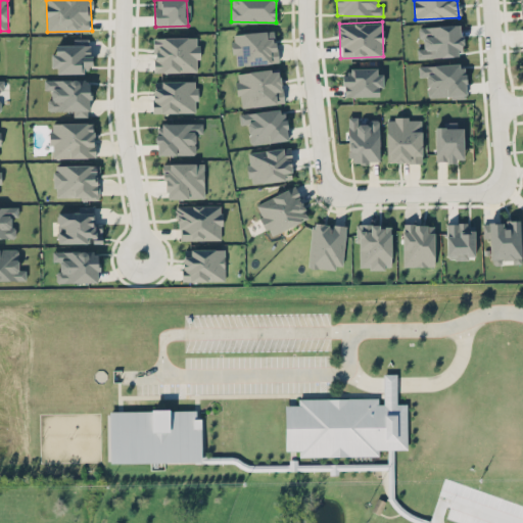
[(417,57),(463,55),(461,25),(420,26),(422,48),(417,48),(417,57)]
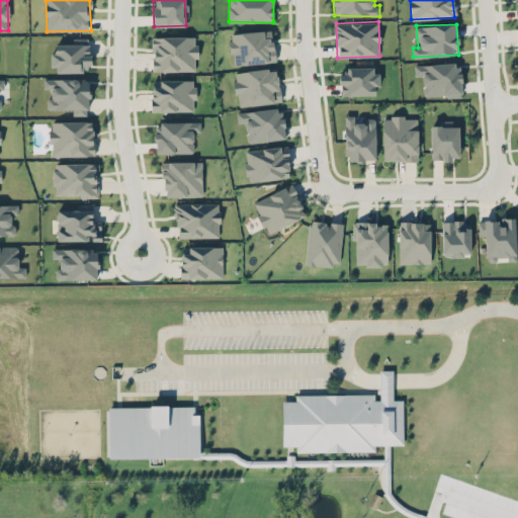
[(274,62),(272,30),(229,32),(231,55),(235,55),(235,64),(274,62)]
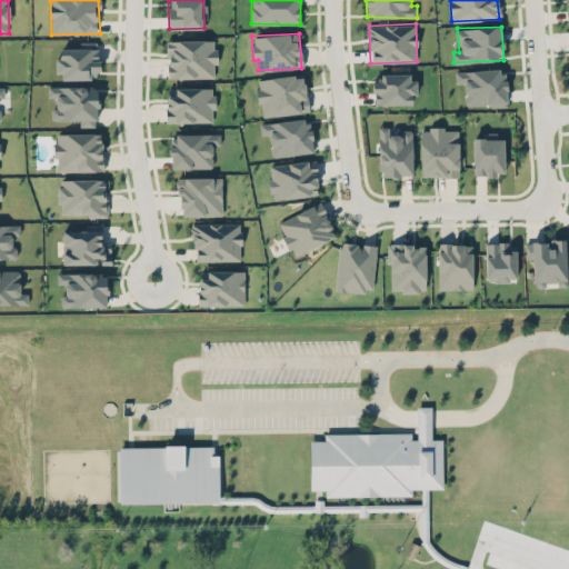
[(216,39),(167,40),(168,78),(217,77),(216,39)]
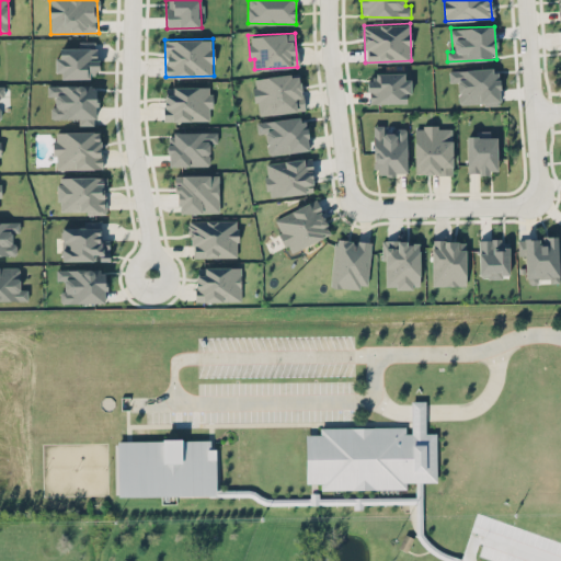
[(60,47),(60,57),(57,57),(58,79),(92,78),(92,70),(98,70),(98,41),(79,42),(79,47),(60,47)]
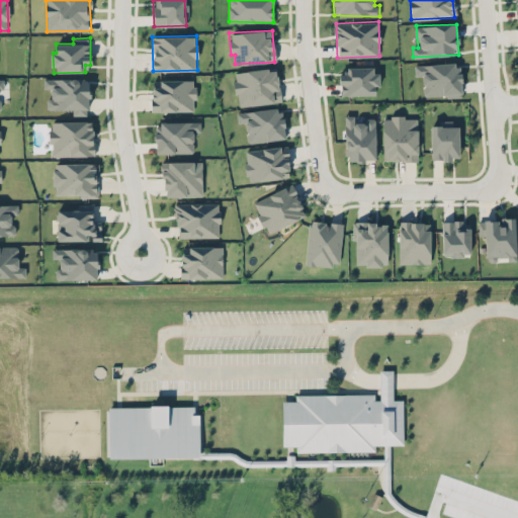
[(415,65),(415,76),(423,75),(424,95),(462,93),(460,63),(415,65)]
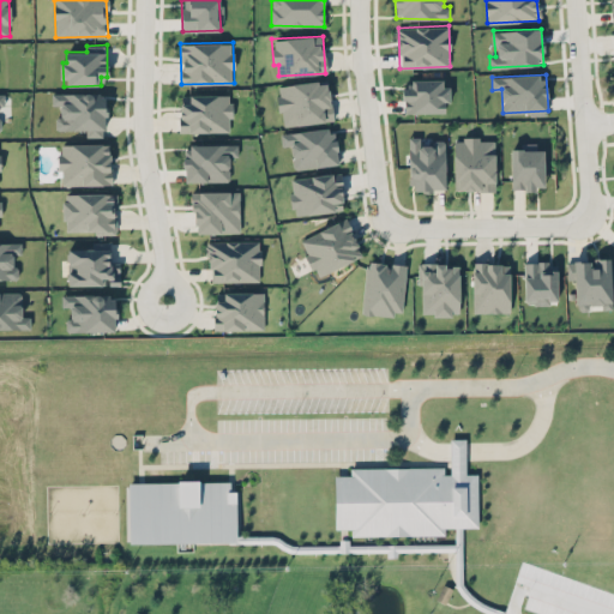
[(282,126),(332,120),(329,79),(277,85),(282,126)]
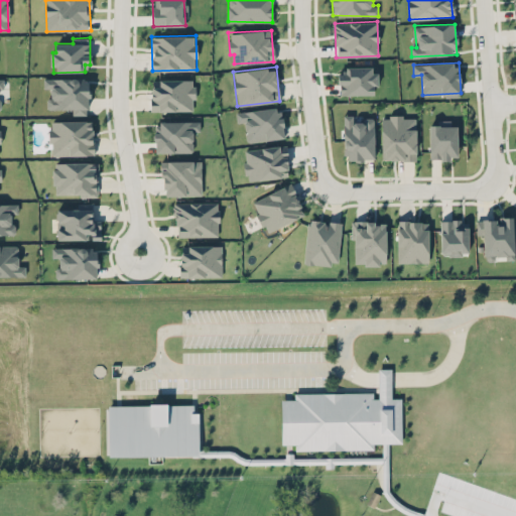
[(376,67),(346,67),(346,74),(339,74),(339,95),(374,94),(374,86),(376,86),(376,67)]
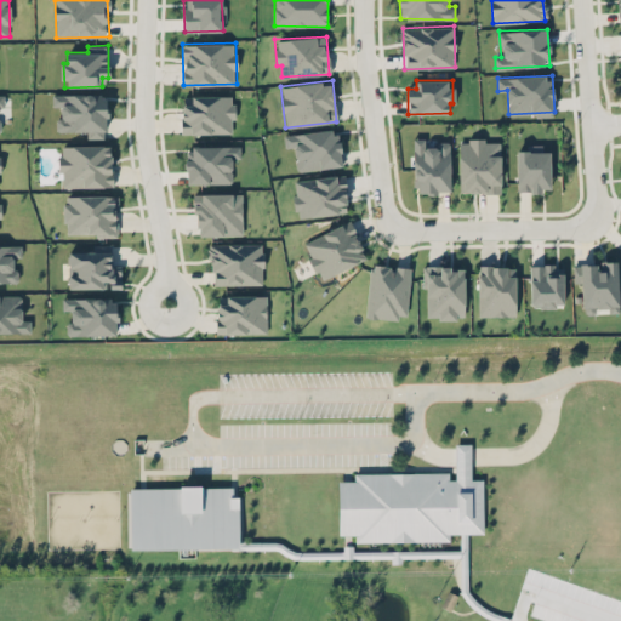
[(87,131),(87,138),(107,137),(106,93),(52,95),(52,106),(58,106),(58,131),(87,131)]
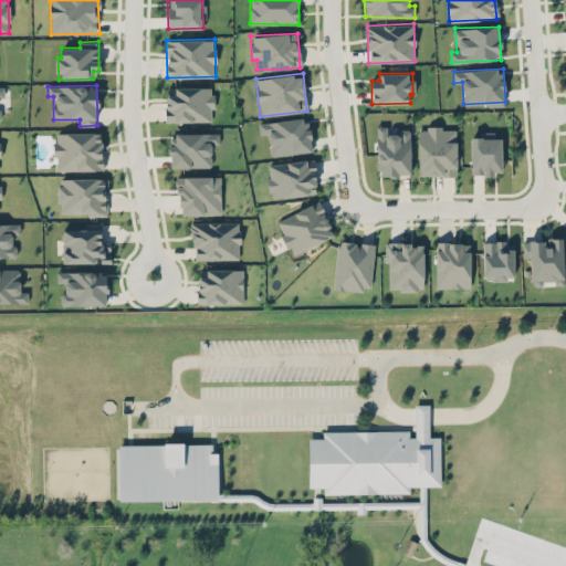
[(213,87),(166,86),(166,122),(212,122),(213,87)]
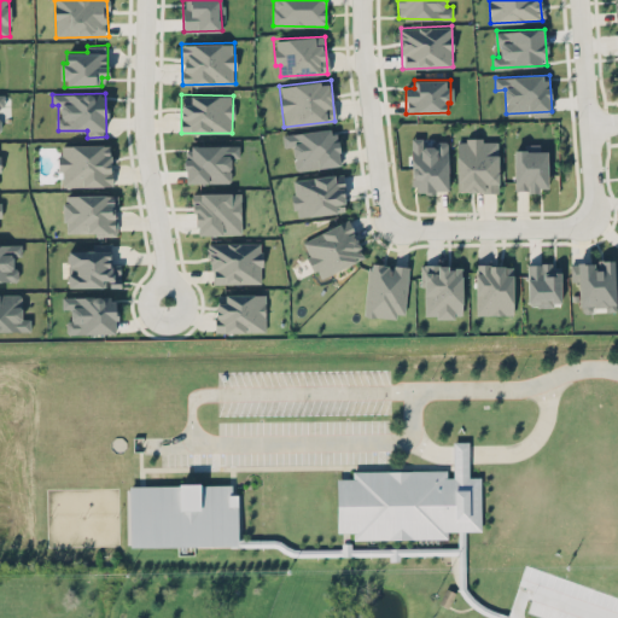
[(283,134),(284,147),(293,146),(296,170),(340,165),(337,128),(283,134)]
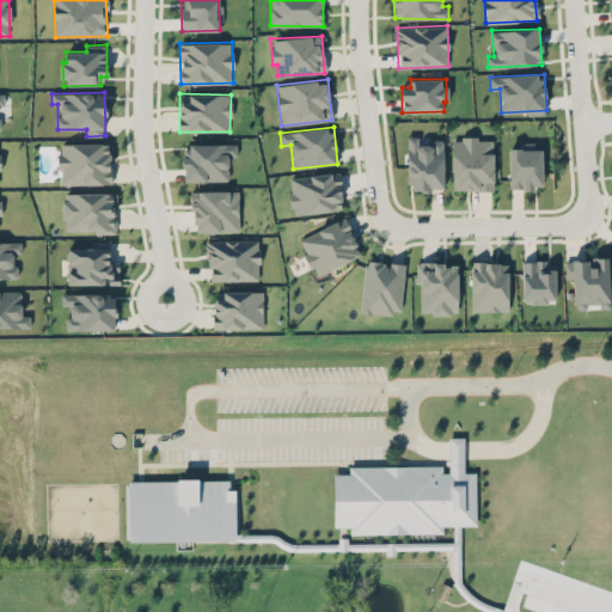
[(445,189),(444,141),(418,141),(418,136),(408,136),(409,190),(445,189)]
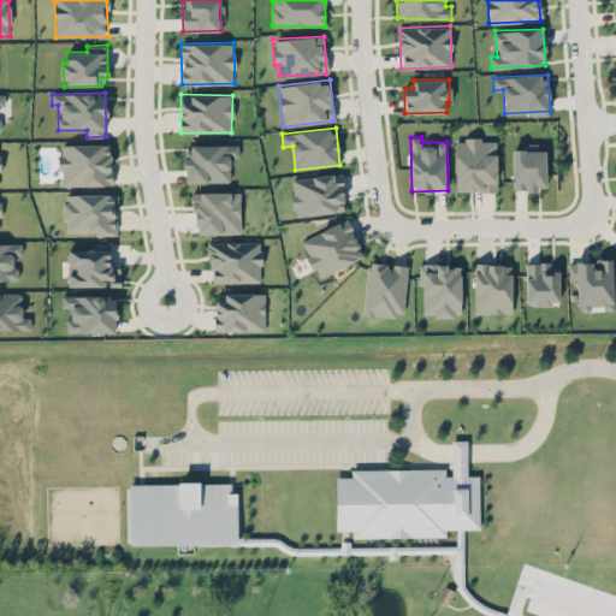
[(456,190),(497,190),(496,138),(455,138),(456,190)]
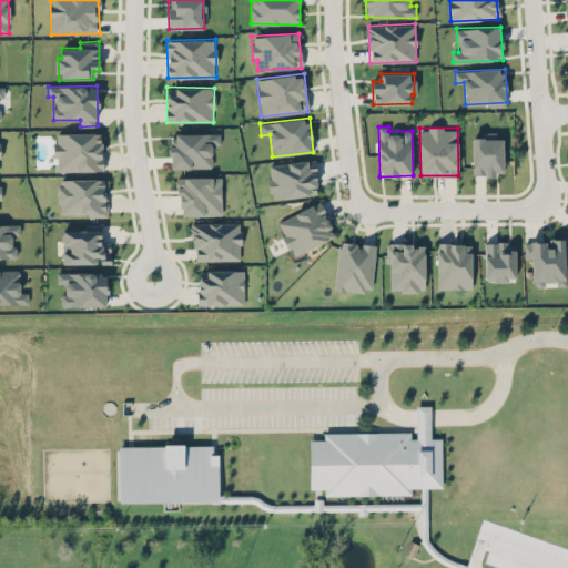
[(103,171),(102,132),(56,133),(56,171),(103,171)]
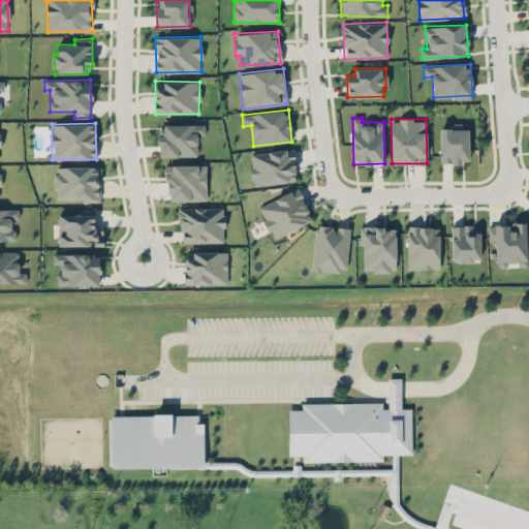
[(158,125),(159,156),(198,155),(197,134),(205,134),(205,124),(158,125)]
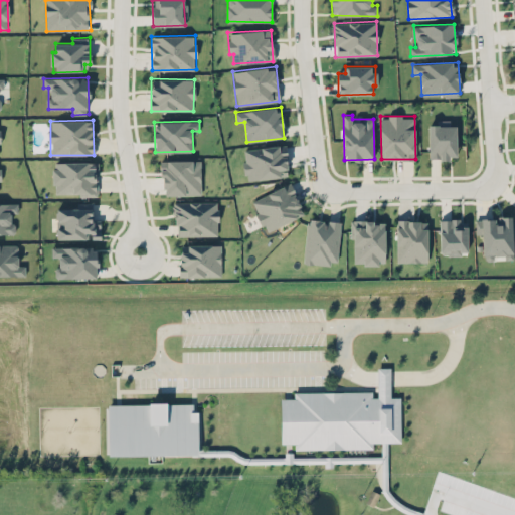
[(456,122),(438,122),(438,124),(427,124),(428,158),(457,158),(456,122)]
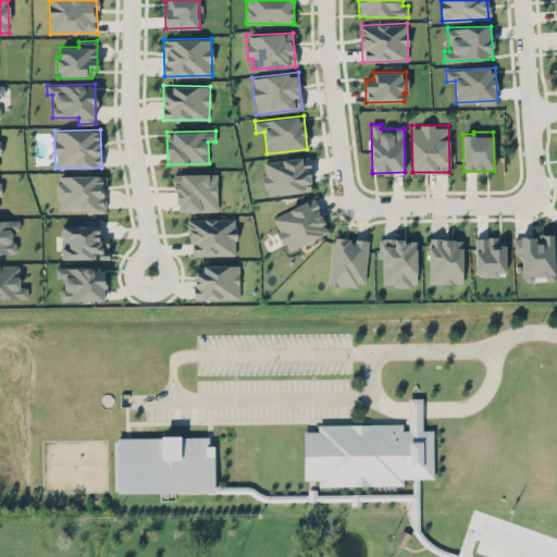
[(311,193),(310,158),(264,159),(265,194),(311,193)]
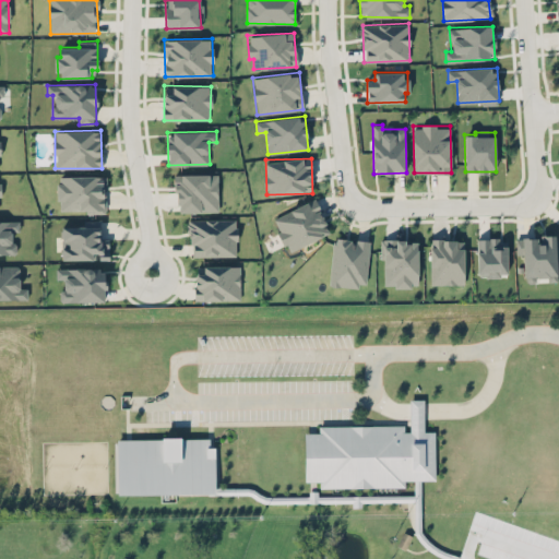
[(177,212),(218,211),(217,174),(176,175),(177,212)]
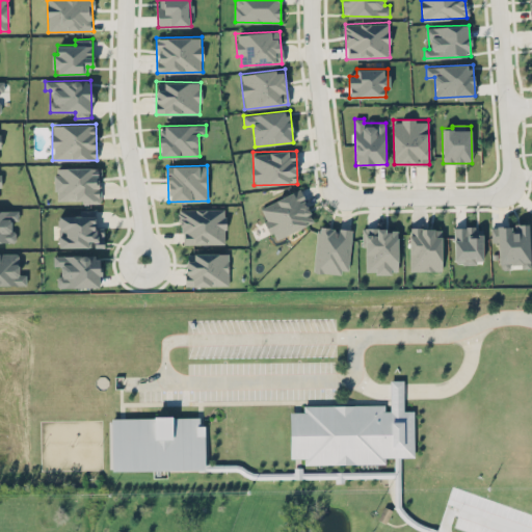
[(100,166),(55,167),(56,202),(100,201),(100,166)]
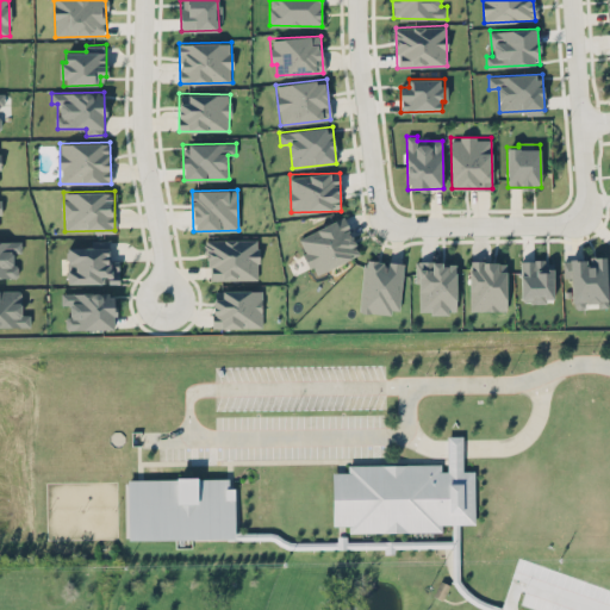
[(313,274),(360,254),(344,217),(298,237),(313,274)]
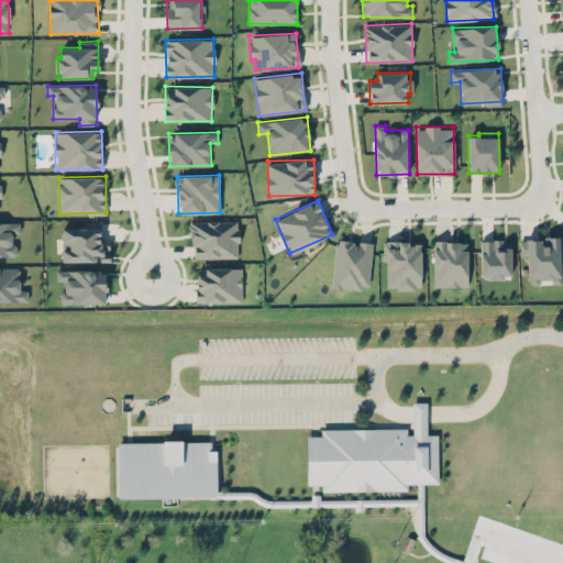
[(192,258),(239,257),(239,220),(191,221),(192,258)]
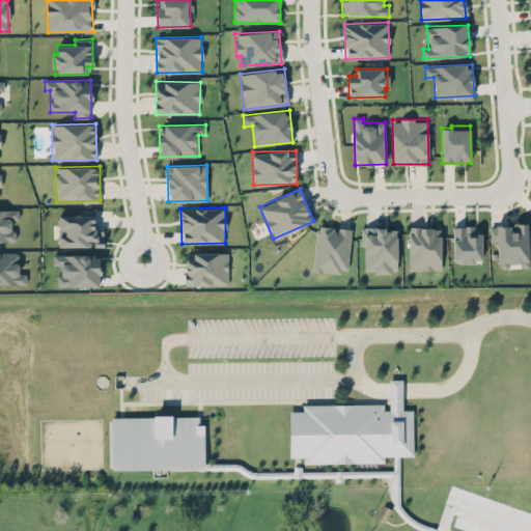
[(59,247),(104,246),(104,226),(95,227),(95,208),(80,210),(80,215),(58,215),(59,247)]
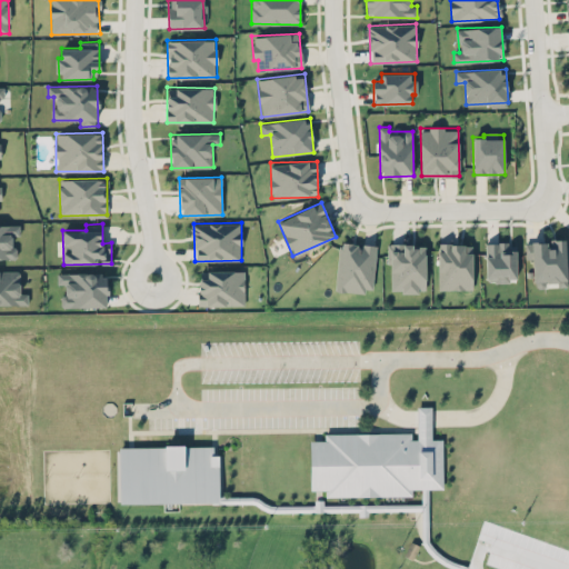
[(0,225),(0,258),(17,259),(17,246),(12,246),(11,236),(20,236),(20,225),(0,225)]
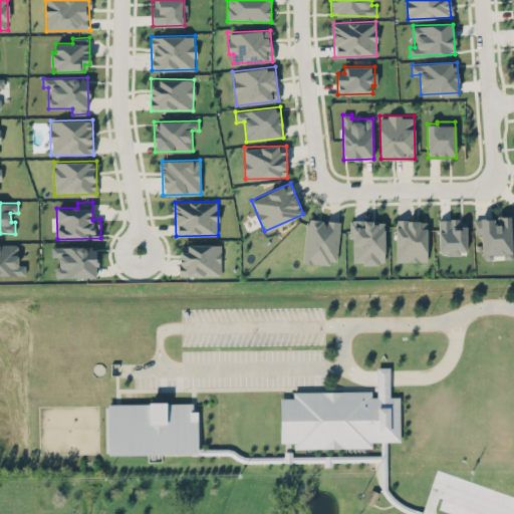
[(511,216),(475,218),(475,234),(481,233),(482,254),(504,253),(504,259),(513,258),(511,216)]
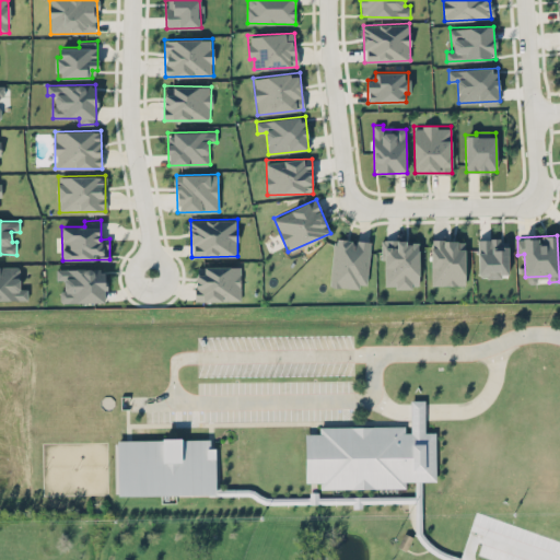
[(368,288),(370,241),(334,238),(330,286),(368,288)]
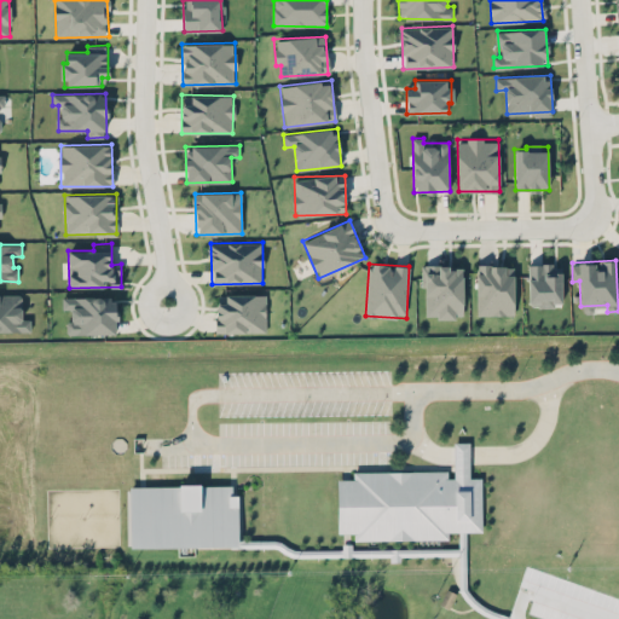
[(476,314),(514,314),(514,265),(476,265),(476,314)]
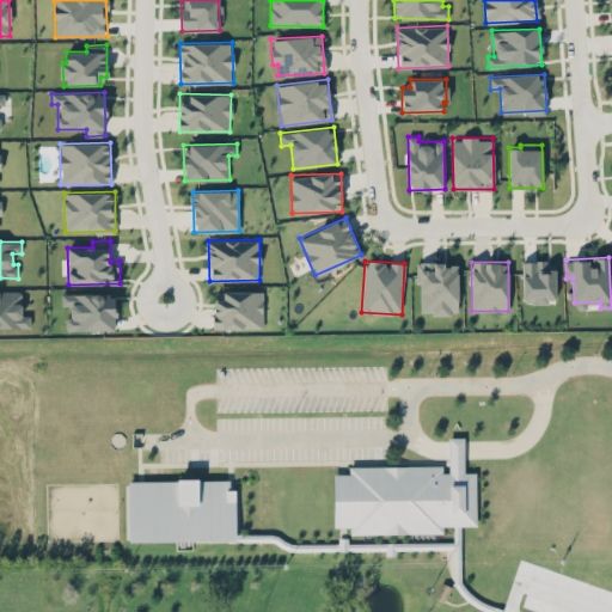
[(522,262),(524,301),(556,301),(555,262),(522,262)]
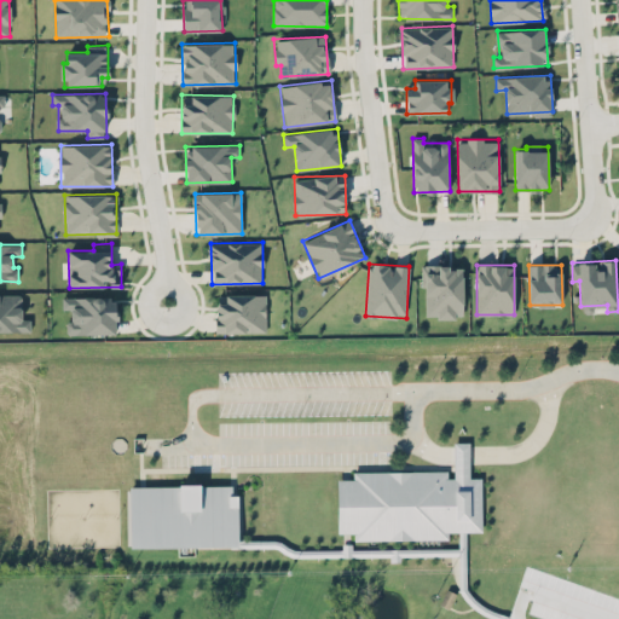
[(423,317),(463,317),(463,266),(423,266),(423,317)]
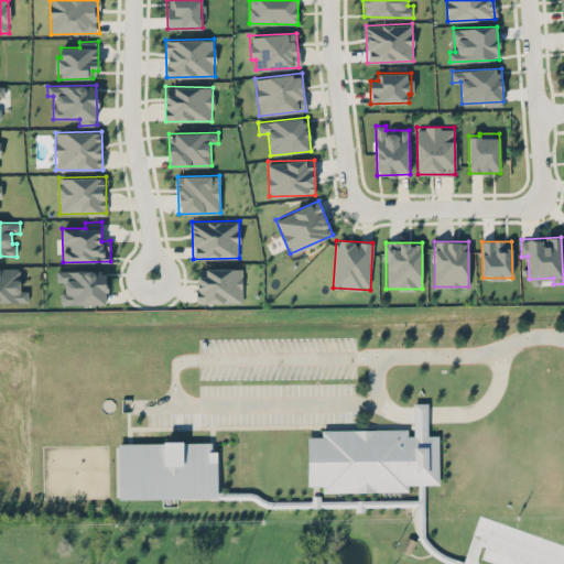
[(0,301),(28,301),(28,290),(20,290),(20,268),(0,268),(0,301)]
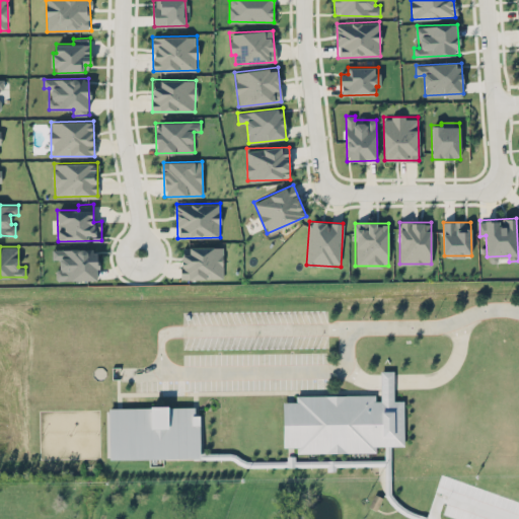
[(223,246),(181,247),(181,279),(223,278),(223,246)]
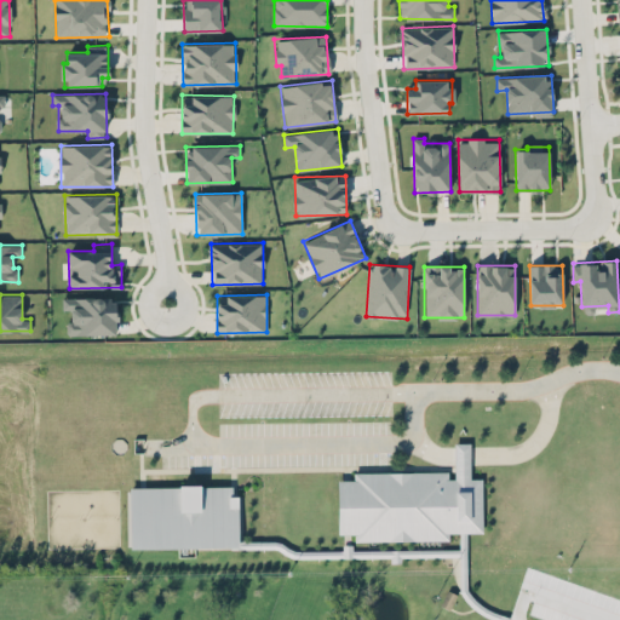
[(62,298),(63,309),(72,309),(72,320),(67,320),(67,334),(116,334),(116,297),(62,298)]
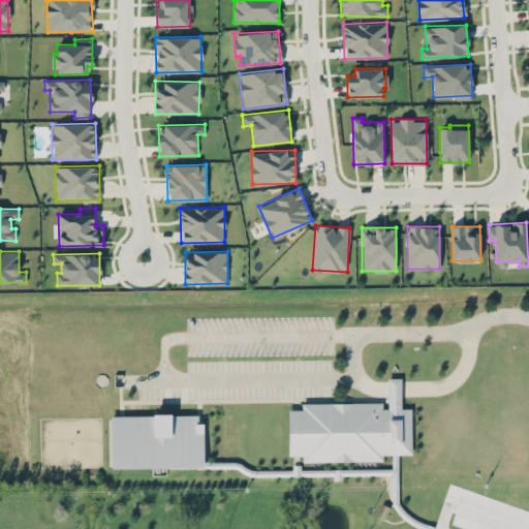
[(410,453),(410,407),(400,407),(400,376),(386,376),(386,402),(302,402),(302,408),(288,408),(288,454),(302,454),(302,460),(382,459),(382,453),(410,453)]
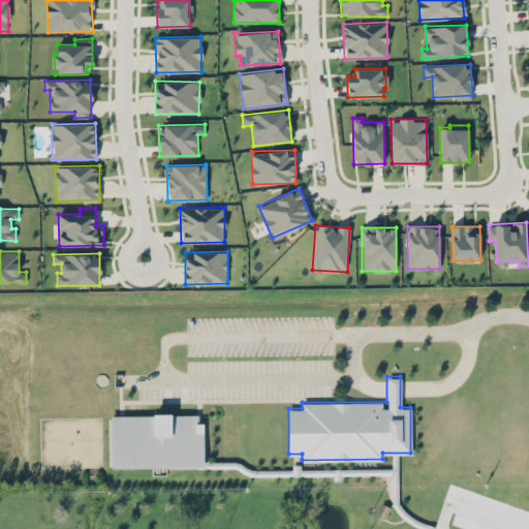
[(203,466),(203,413),(111,413),(111,466),(203,466)]
